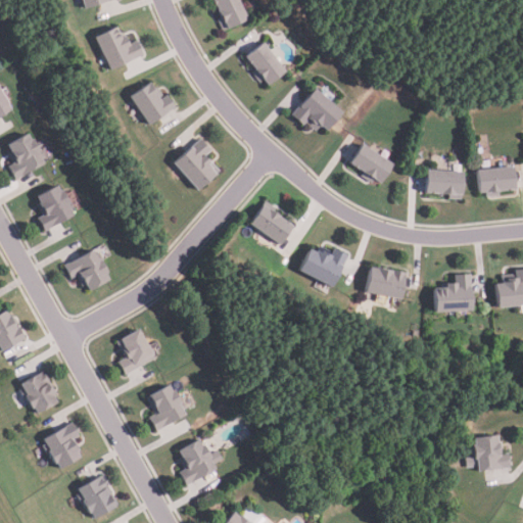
[(108,0),(84,8),(81,0),(108,0)]
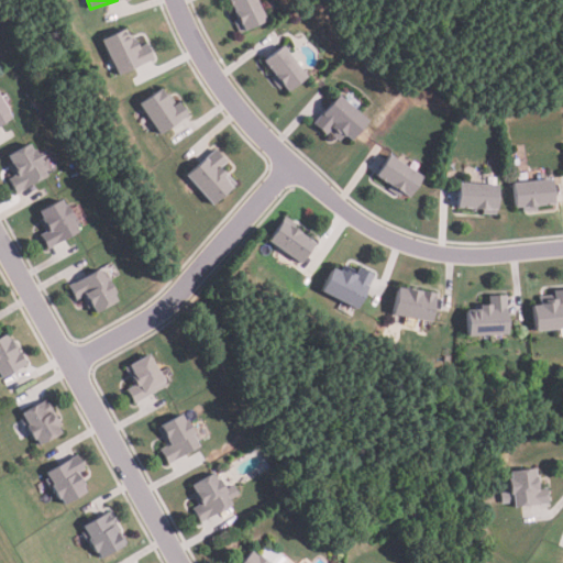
[(257,0),(267,19),(240,33),(233,20),(238,19),(228,0),(257,0)]
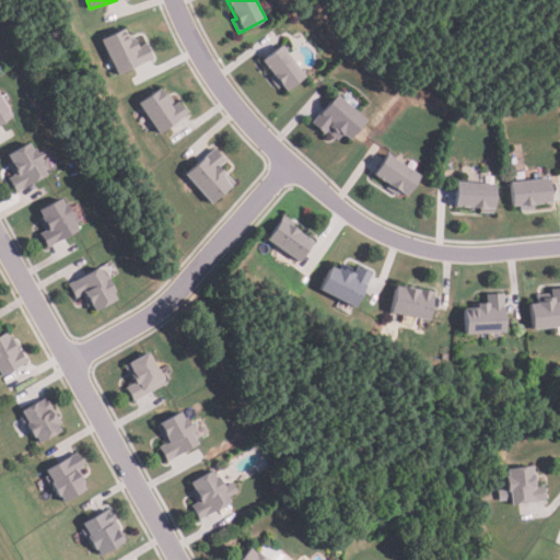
[(152,58),(118,74),(101,38),(124,27),(129,39),(133,38),(138,47),(146,44),(152,58)]
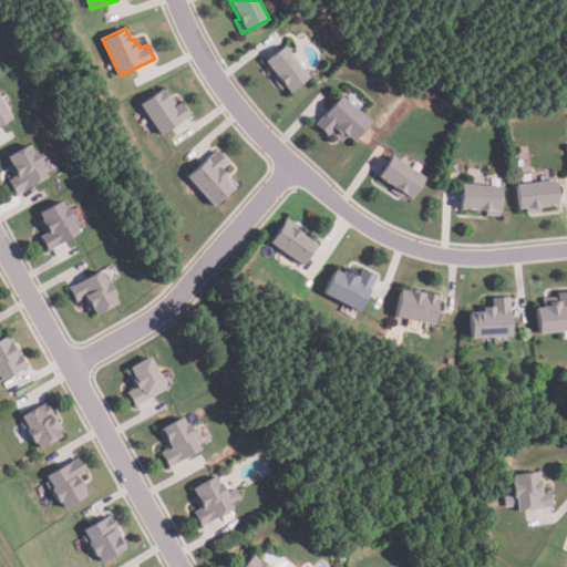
[(287,43),(311,75),(290,91),(286,85),(280,89),(271,76),(276,73),(266,60),(287,43)]
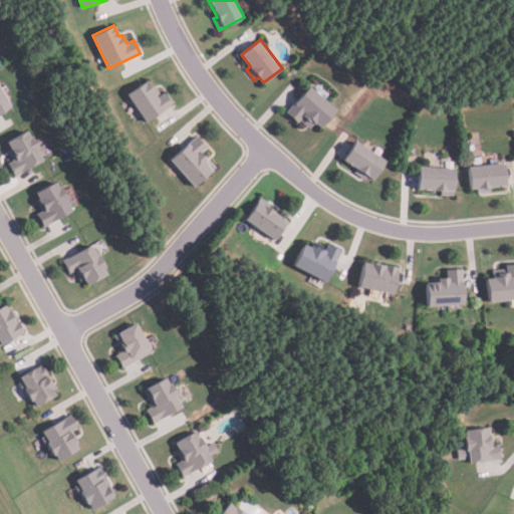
[(172,104),(146,122),(125,94),(147,80),(152,87),(155,85),(161,94),(163,92),(172,104)]
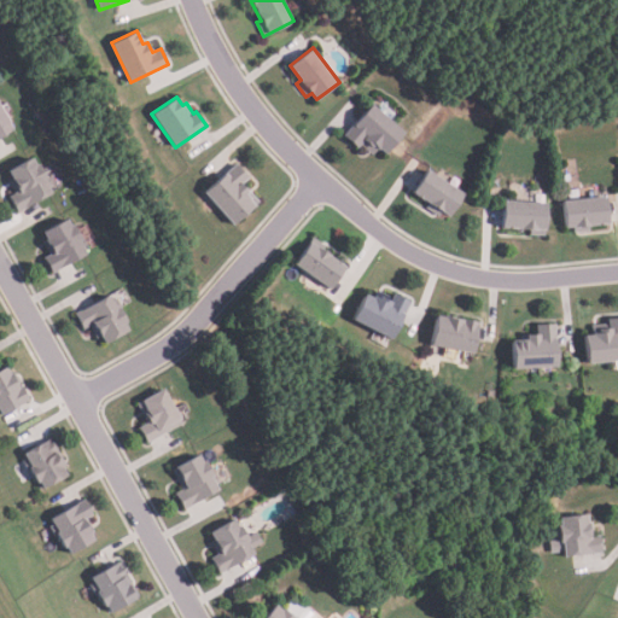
[(0,135),(0,101),(13,128),(0,135)]
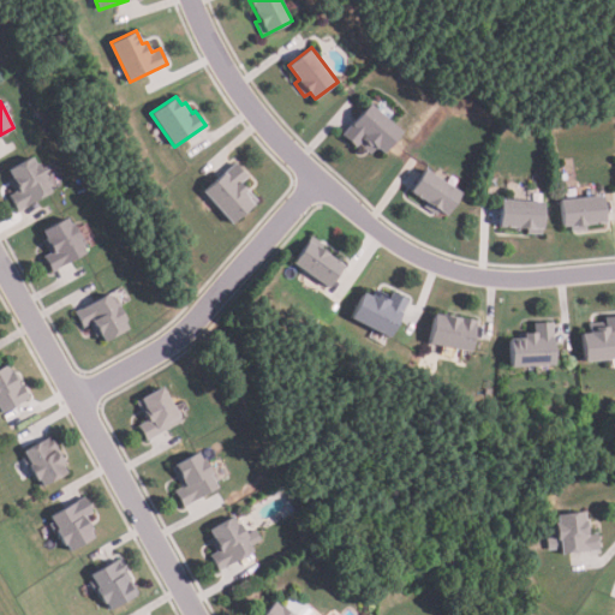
[(372,102),(402,130),(383,151),(377,147),(370,154),(359,143),(356,147),(344,135),(372,102)]
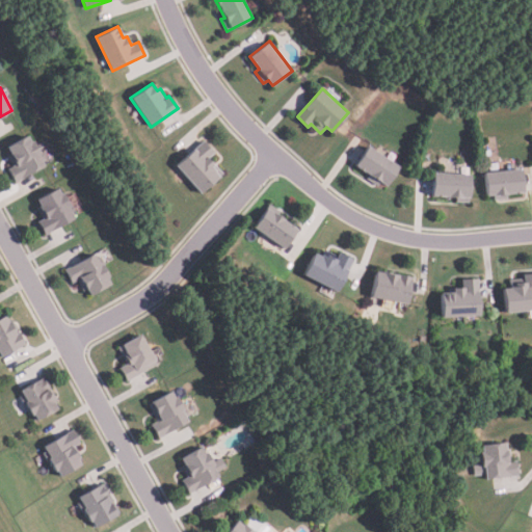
[(16,183),(8,169),(15,165),(4,147),(27,134),(45,166),(16,183)]
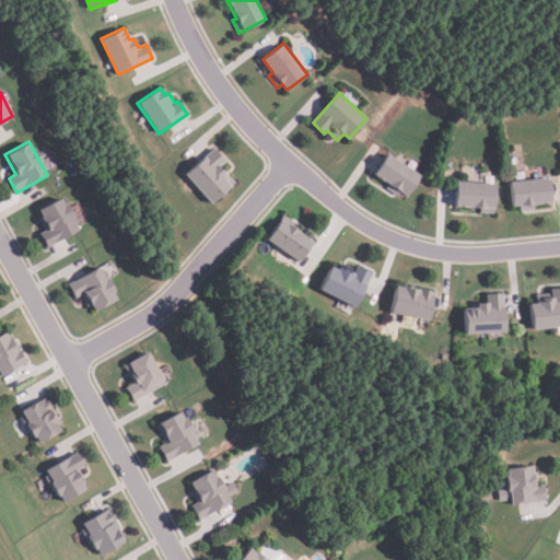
[(234,184),(211,203),(185,173),(213,148),(225,161),(220,166),(234,184)]
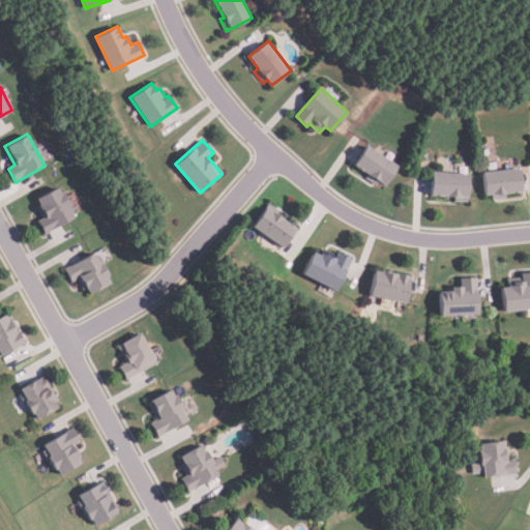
[(399,166),(385,184),(380,181),(377,185),(365,177),(369,173),(355,165),(369,145),(399,166)]
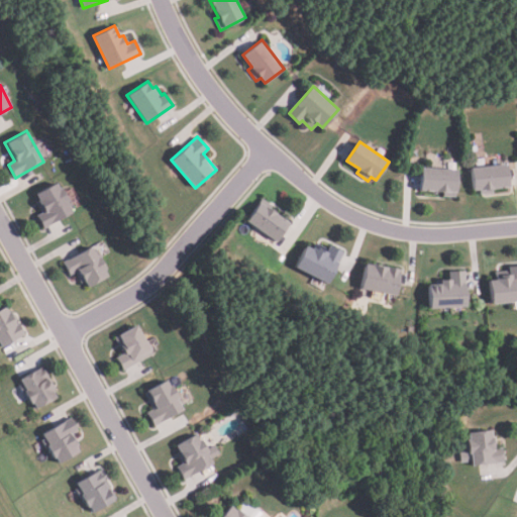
[(510,164),(512,186),(494,187),(495,193),(482,194),(482,189),(475,189),(473,167),(510,164)]
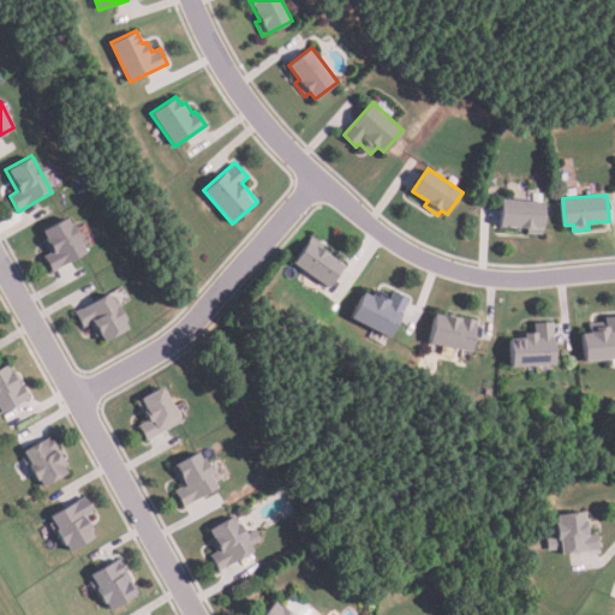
[(544,199),(543,233),(529,233),(529,227),(501,226),(502,197),(544,199)]
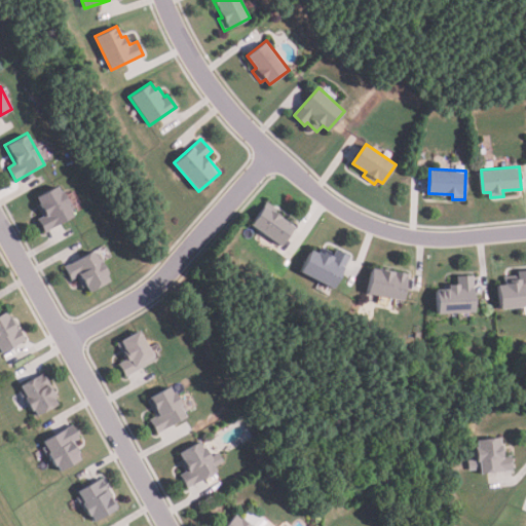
[(44,232),(37,219),(44,215),(34,197),(58,185),(74,216),(44,232)]
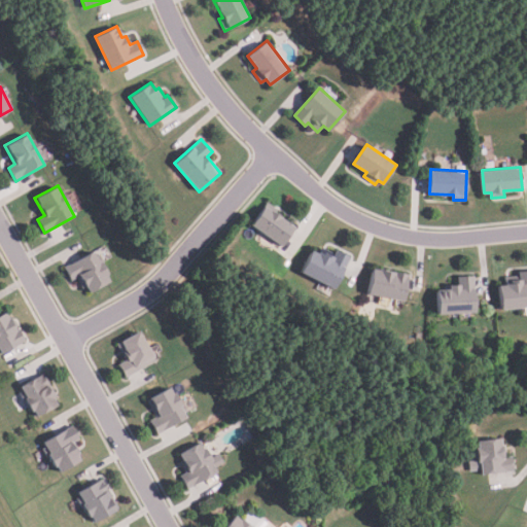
[(284,247),(252,224),(266,205),(297,227),(284,247)]
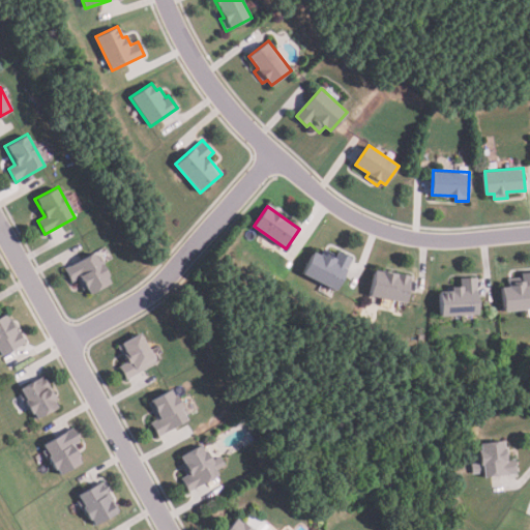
[(110,281),(88,294),(79,277),(71,282),(63,268),(92,251),(110,281)]
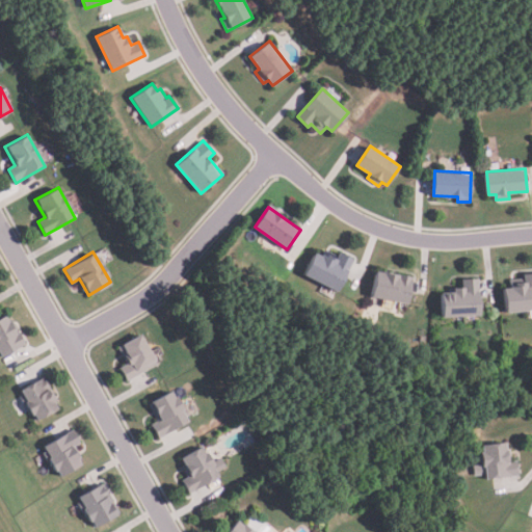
[(352,260),(337,293),(302,276),(313,254),(320,257),(320,255),(326,258),(327,256),(335,259),(339,253),(352,260)]
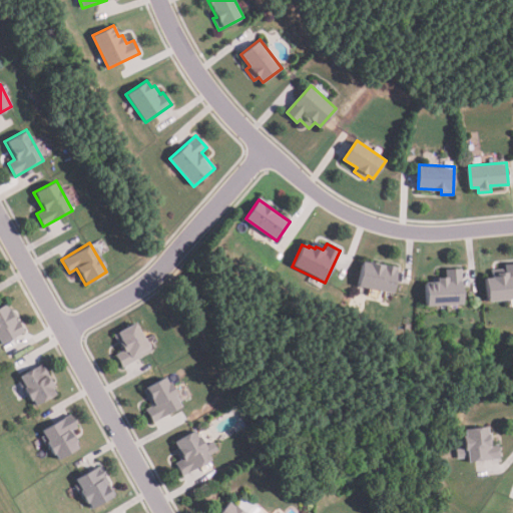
[(393,292),(359,286),(363,261),(398,267),(393,292)]
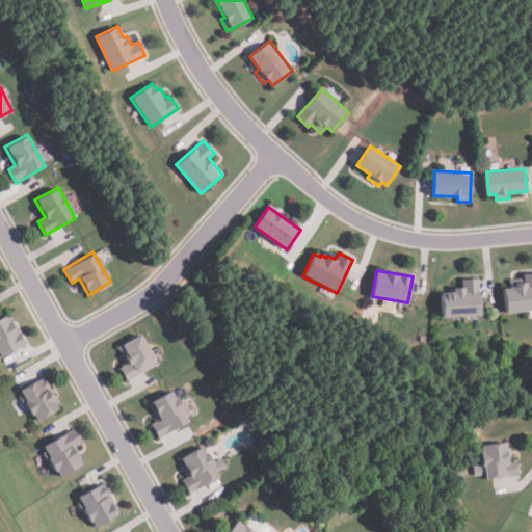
[(531,309),(507,312),(504,287),(520,285),(520,282),(524,282),(524,273),(531,272),(531,309)]
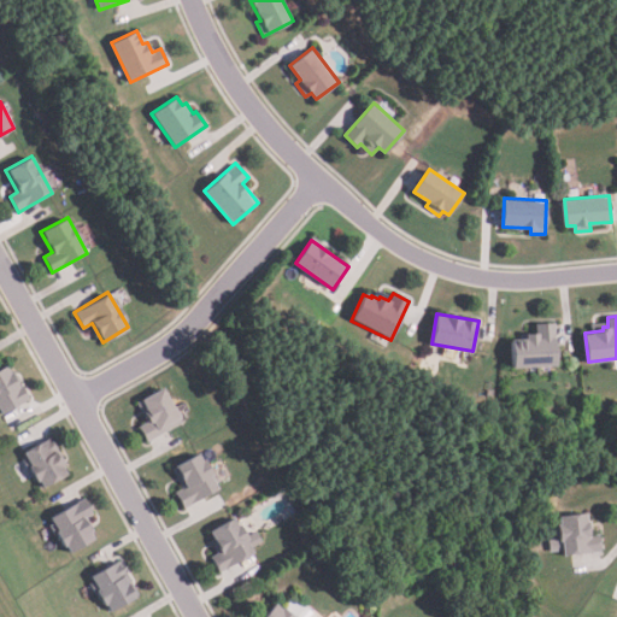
[(557,365),(515,368),(512,339),(526,338),(526,333),(535,333),(535,323),(554,322),(557,365)]
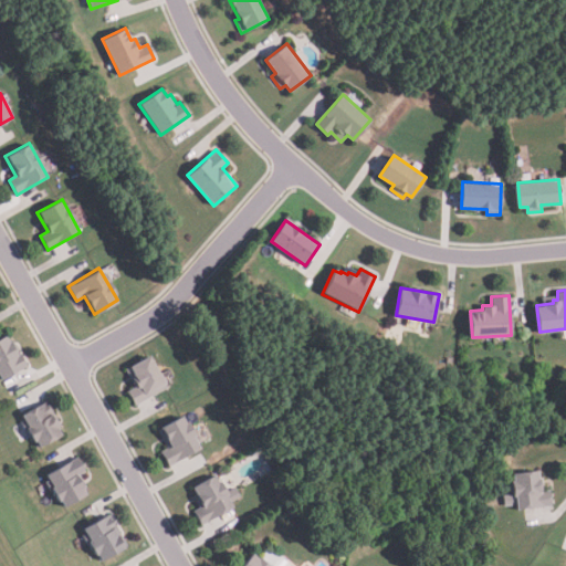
[(27,366),(1,379),(0,377),(0,337),(6,335),(9,341),(11,339),(19,355),(20,354),(27,366)]
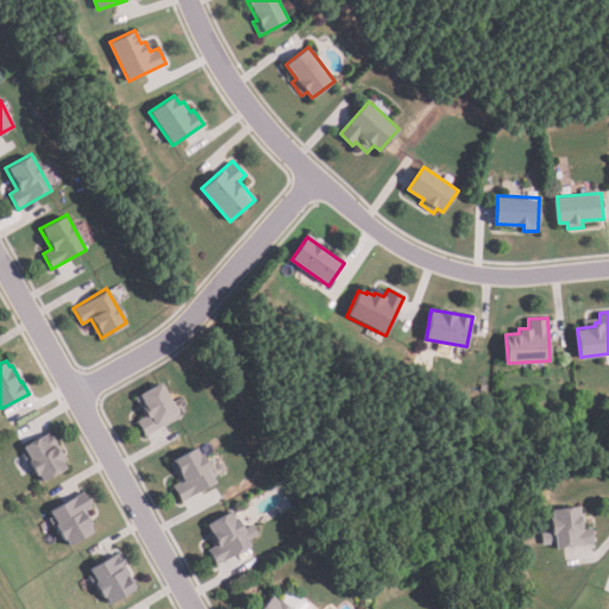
[(179,418),(143,437),(136,422),(144,418),(133,397),(159,383),(179,418)]
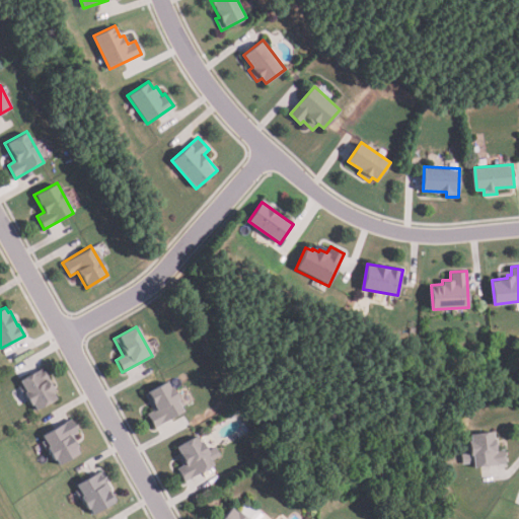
[(43,367),(56,390),(53,392),(57,399),(38,410),(33,403),(31,404),(25,394),(23,395),(19,387),(23,385),(19,380),(43,367)]
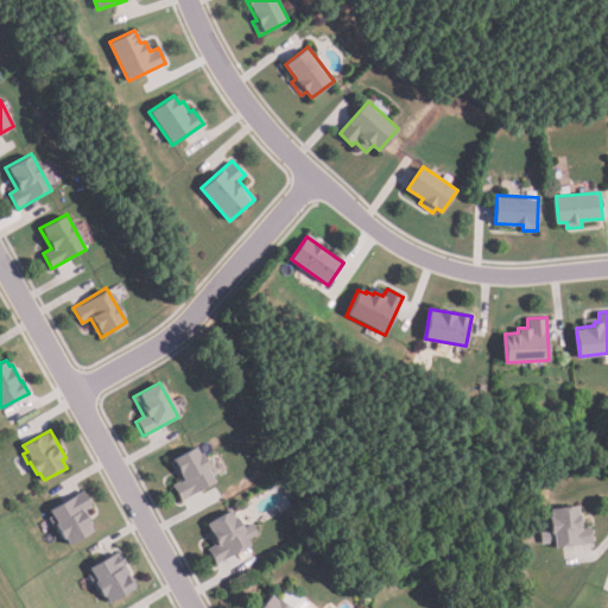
[(215,482),(181,502),(171,487),(179,481),(169,462),(195,447),(215,482)]
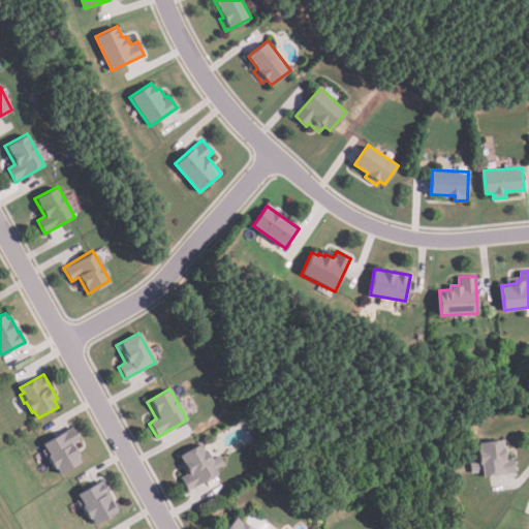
[(72,427),(81,442),(73,446),(82,461),(61,472),(57,466),(55,467),(50,459),(48,460),(42,450),(47,447),(43,443),(72,427)]
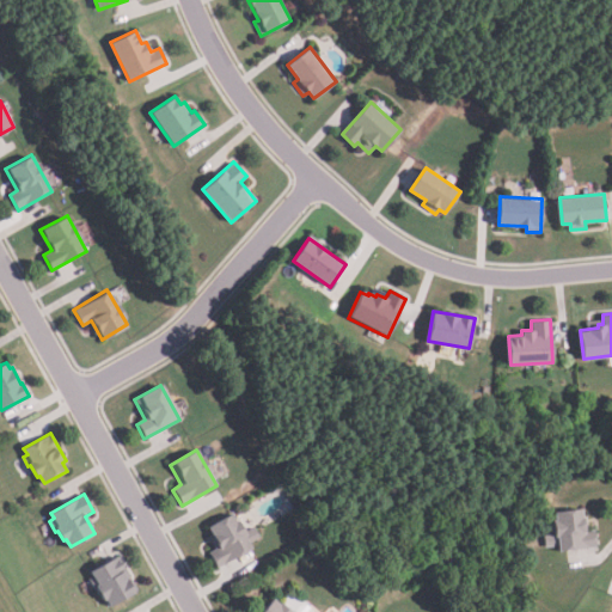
[(597,548),(560,551),(558,545),(544,546),(543,536),(554,534),(552,520),(555,520),(554,510),(581,508),(581,516),(585,516),(587,531),(595,530),(597,548)]
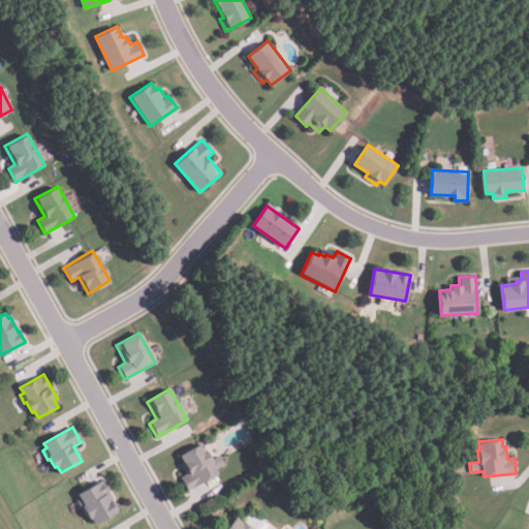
[(219,457),(224,465),(214,470),(217,475),(186,491),(180,478),(186,475),(177,457),(201,444),(210,461),(219,457)]
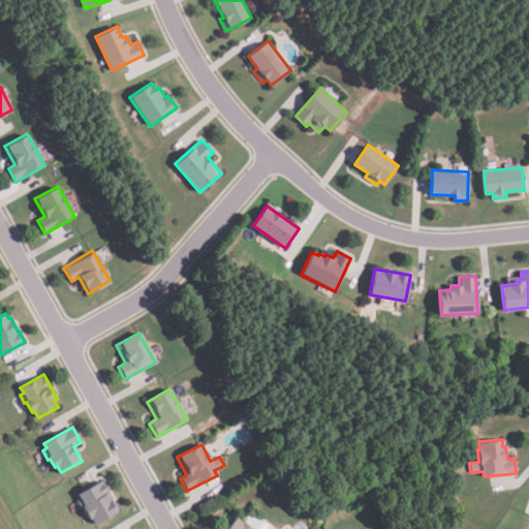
[(102,479),(120,510),(95,524),(92,519),(91,519),(84,506),(82,507),(78,500),(82,498),(79,494),(102,479)]
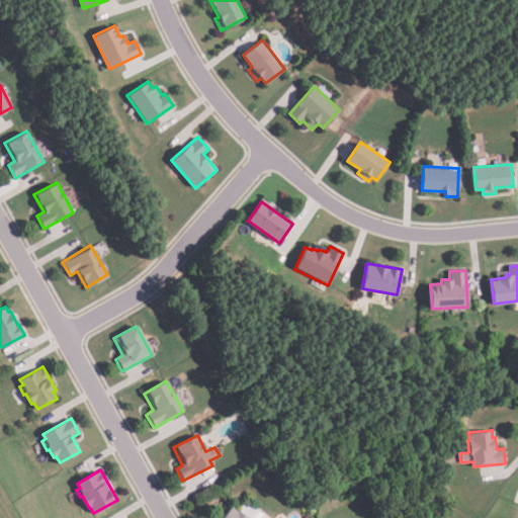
[(221,517),(231,507),(237,512),(238,510),(247,517),(221,517)]
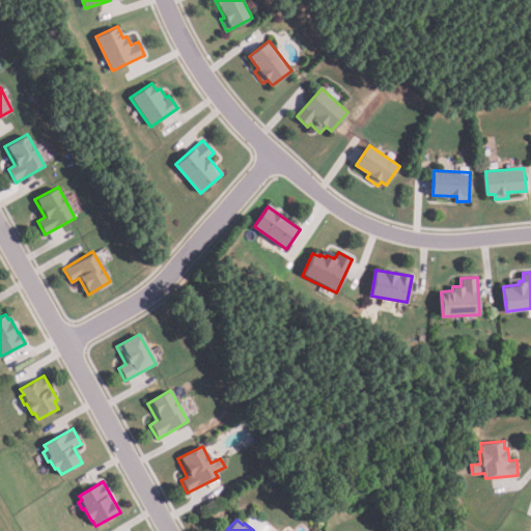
All buildings are outlined.
